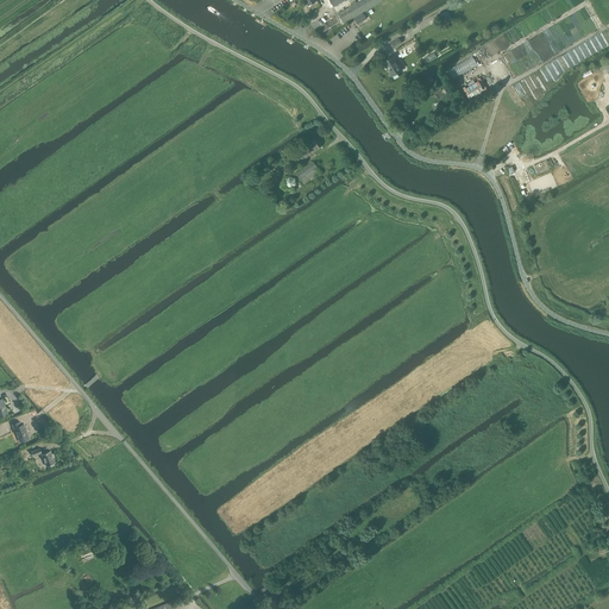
[(360,0),(338,13),(344,24),(351,19),(353,18),(357,25),(366,19),(363,12),(383,0),(360,0)]
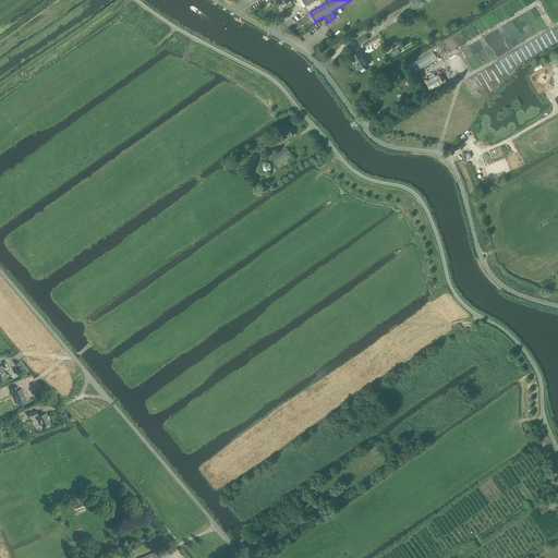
[(402,14),(407,21),(414,16),(410,10),(402,14)]
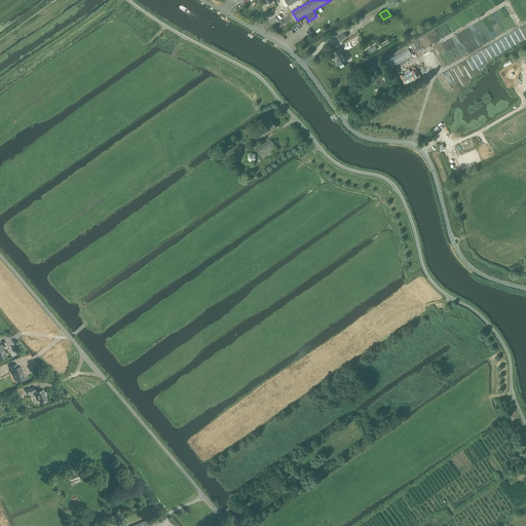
[(521,41),(525,39),(520,29),(516,30),(521,41)]
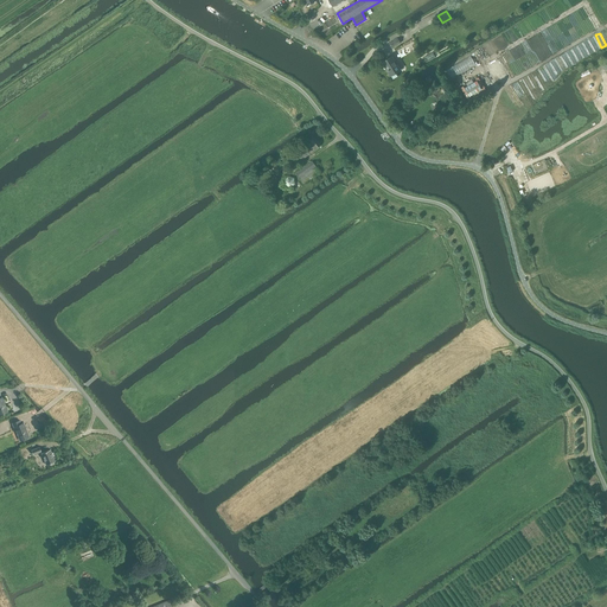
[(595,51),(600,49),(594,36),(589,38),(595,51)]
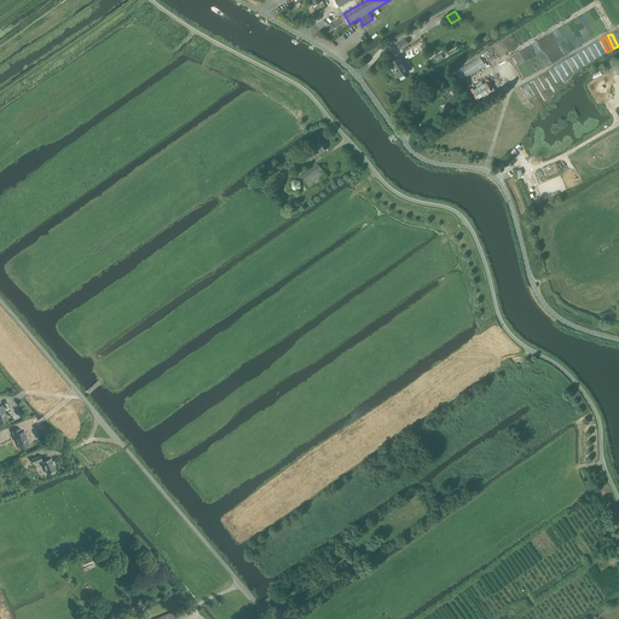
[(399,48),(409,44),(406,39),(397,45),(399,48)]
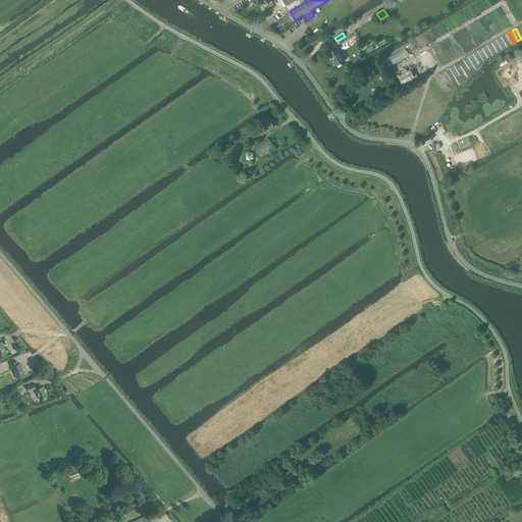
[(438,44),(434,46),(444,63),(448,61),(438,44)]
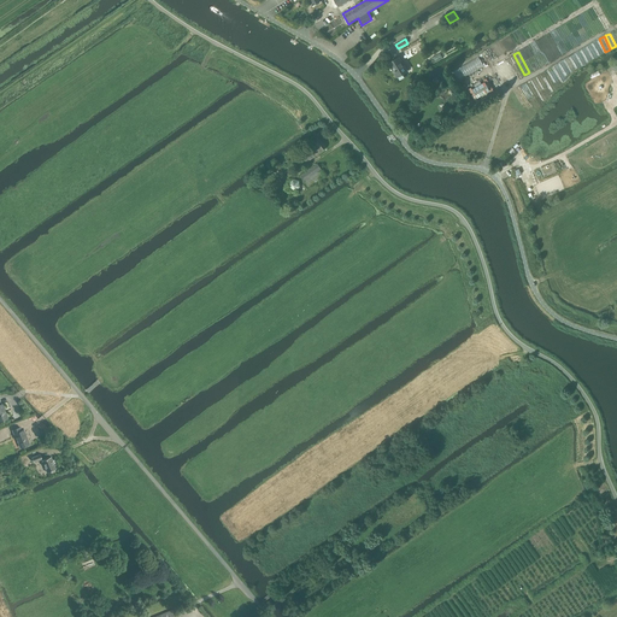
[(398,77),(407,71),(399,57),(391,63),(395,70),(394,71),(398,77)]
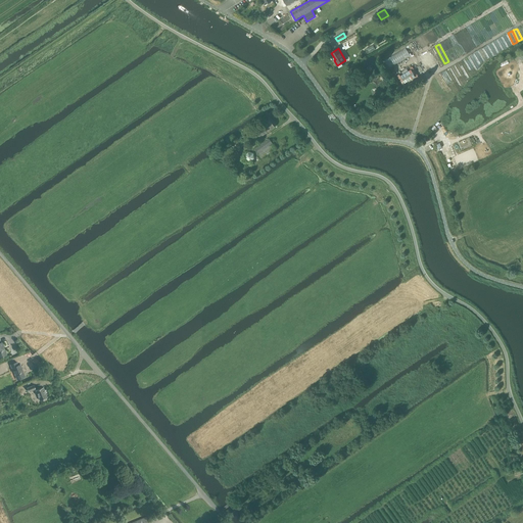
[(388,67),(410,55),(406,48),(384,60),(388,67)]
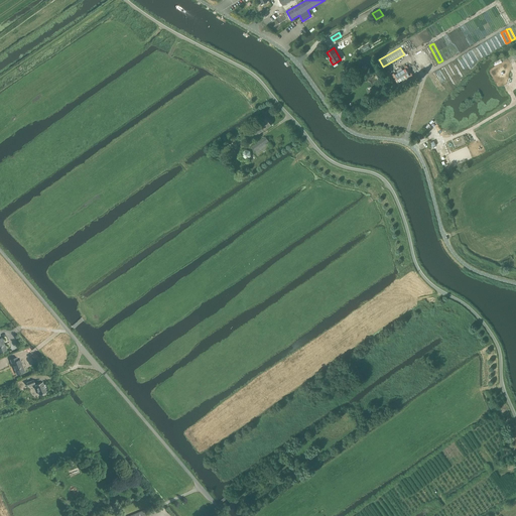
[(405,70),(395,76),(400,84),(410,78),(405,70)]
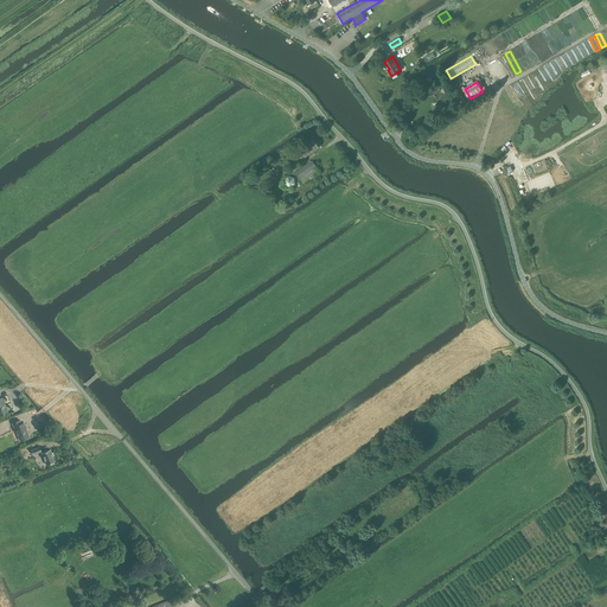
[(289,151),(291,153),(298,163),(319,147),(313,139),(296,149),(295,147),(289,151)]
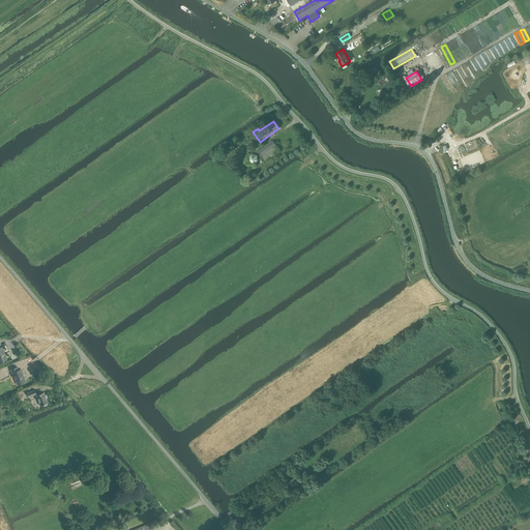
[(265,160),(273,155),(280,150),(272,141),(258,151),(265,160)]
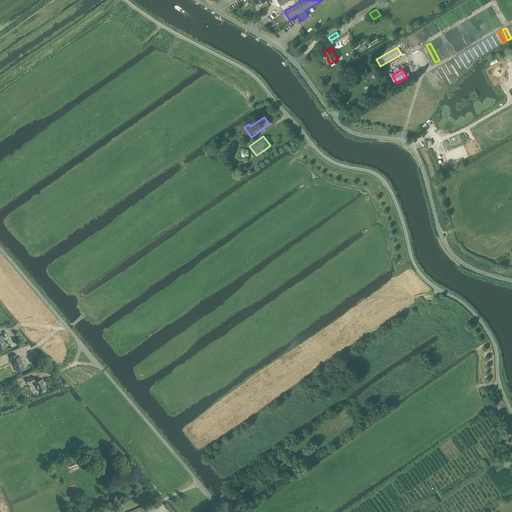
[(241,157),(245,159),(249,156),(248,150),(244,149),(240,152),(241,157)]
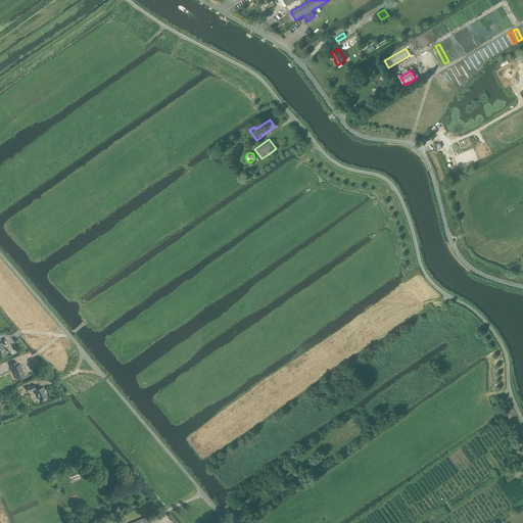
[(16,362),(10,365),(12,368),(17,379),(25,376),(20,365),(18,365),(16,362)]
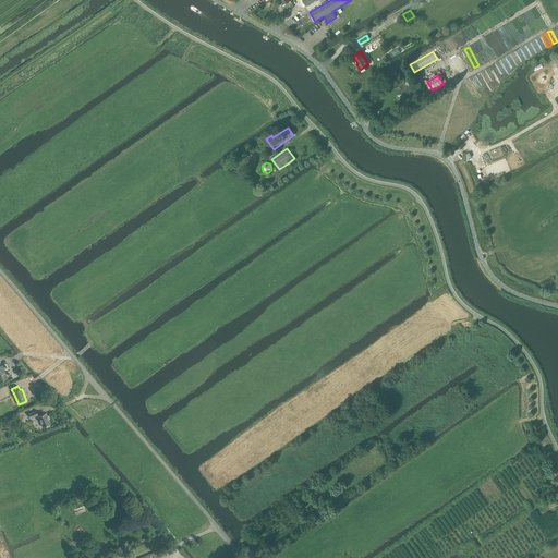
[(46,413),(38,416),(43,427),(50,424),(46,413)]
